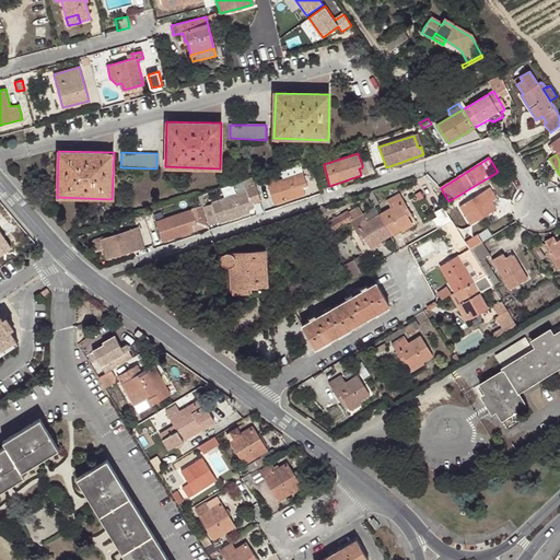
[(359,168),(361,175),(364,174),(365,178),(376,175),(371,161),(362,164),(362,167),(359,168)]
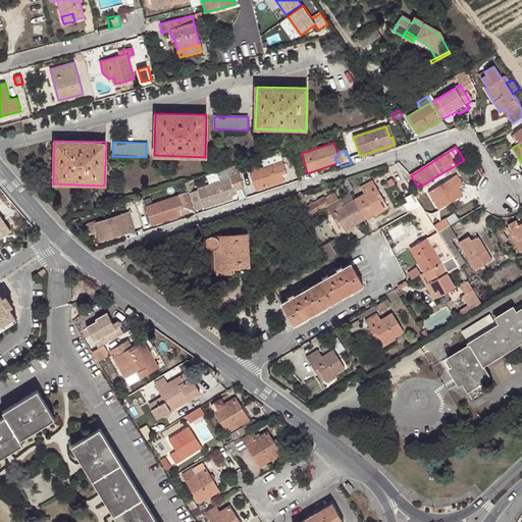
[(282,175),(286,173),(282,161),(259,169),(250,171),(256,191),(283,181),(282,175)]
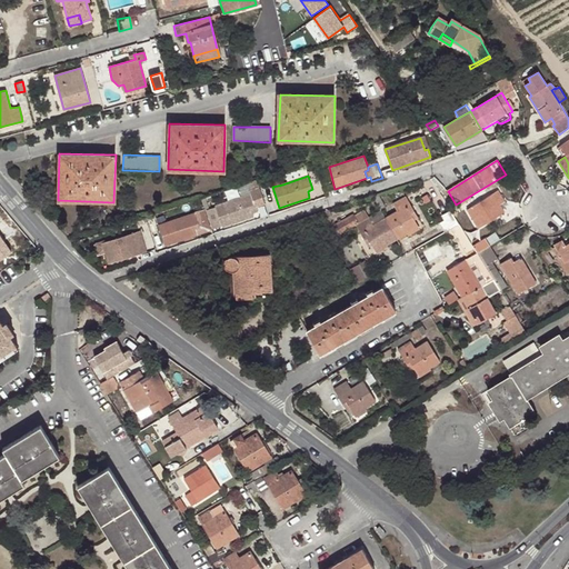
[(272,187),(282,185),(281,178),(270,181),(272,187)]
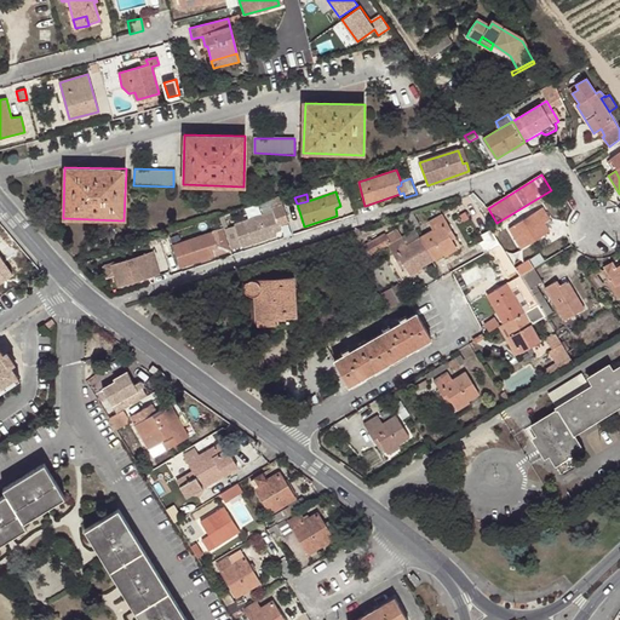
[(551,220),(543,208),(509,229),(521,248),(550,231),(546,224),(551,220)]
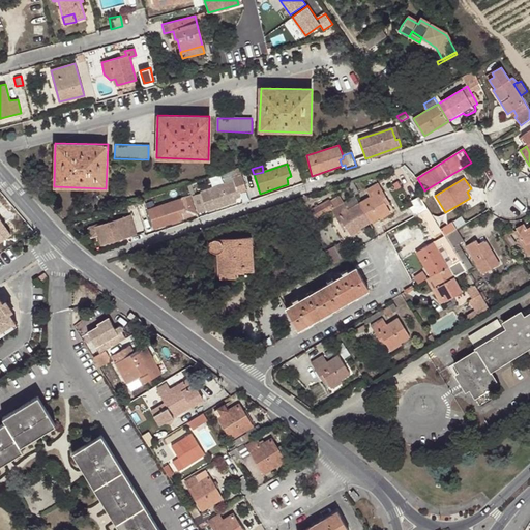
[(237,194),(236,190),(233,179),(200,190),(200,193),(205,210),(206,211),(236,201),(233,195),(237,194)]
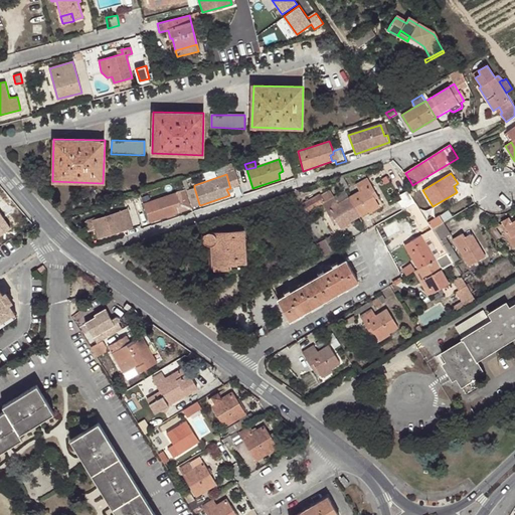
[(338,178),(344,190),(349,187),(343,176),(338,178)]
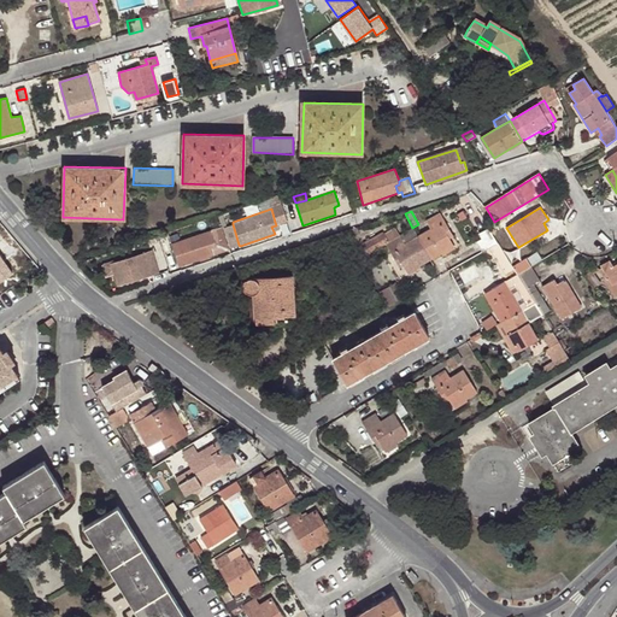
[(341,212),(335,215),(303,225),(304,229),(342,217),(341,212)]
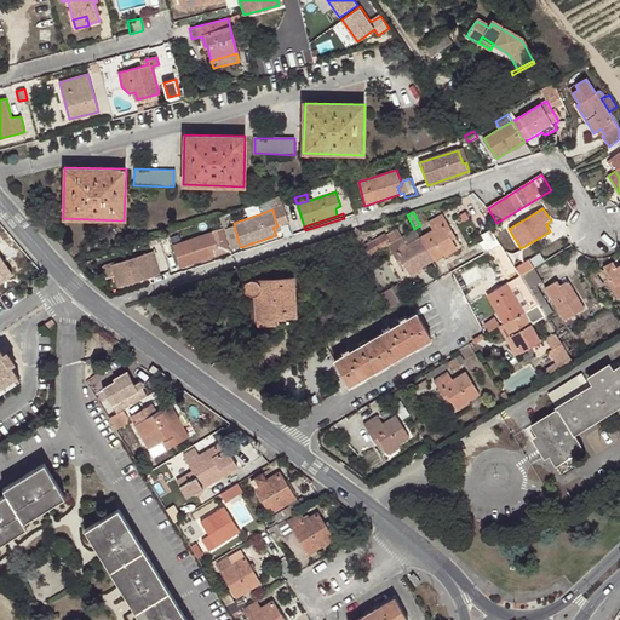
[(452,241),(455,239),(443,214),(428,223),(432,230),(420,237),(432,262),(443,257),(445,258),(458,251),(454,245),(452,241)]
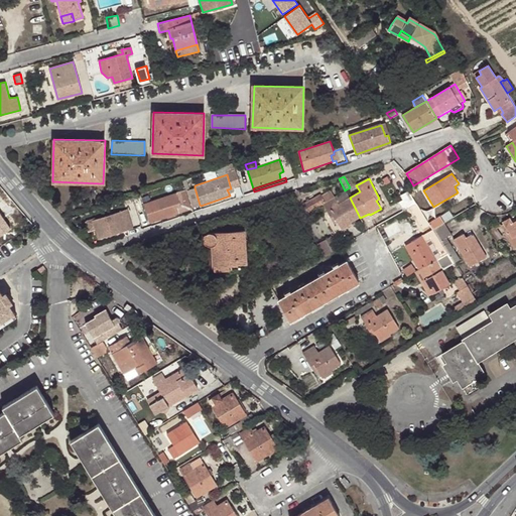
[(234,185),(230,185),(231,188),(227,189),(230,196),(236,194),(234,185)]
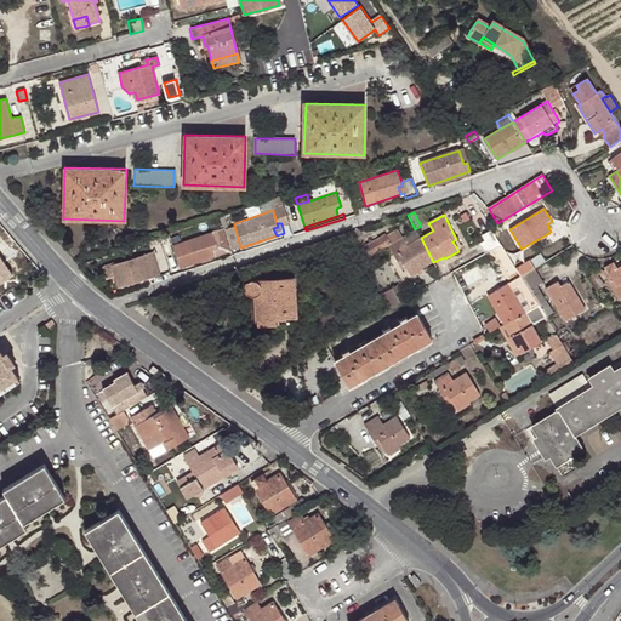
[(240,246),(234,226),(224,229),(231,249),(240,246)]
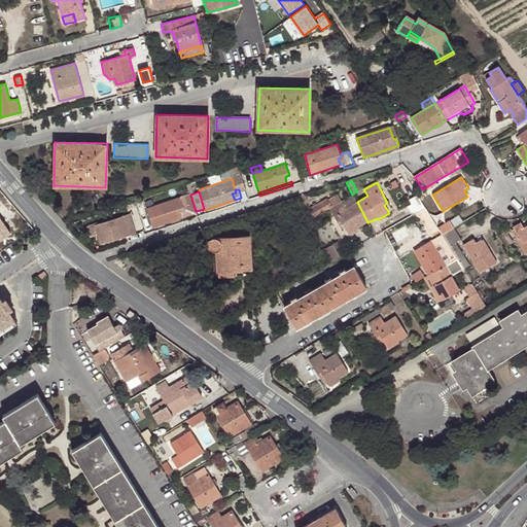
[(413,215),(425,208),(417,195),(410,199),(413,204),(408,207),(413,215)]
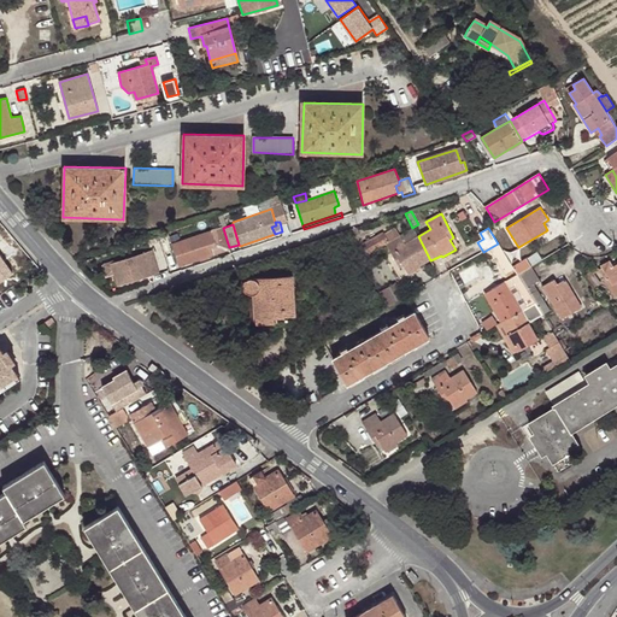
[(215,246),(210,229),(181,239),(180,235),(171,238),(172,241),(171,242),(178,265),(212,254),(211,247),(215,246)]
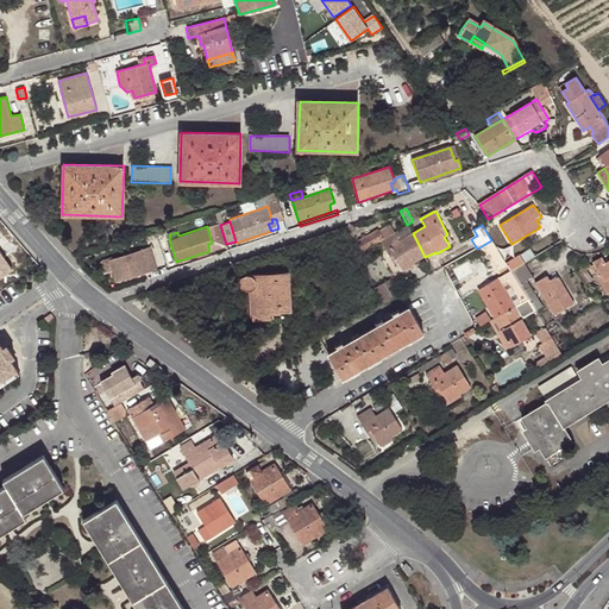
[(425,257),(413,233),(400,240),(396,232),(380,240),(394,265),(397,263),(400,267),(402,272),(416,264),(415,262),(425,257)]
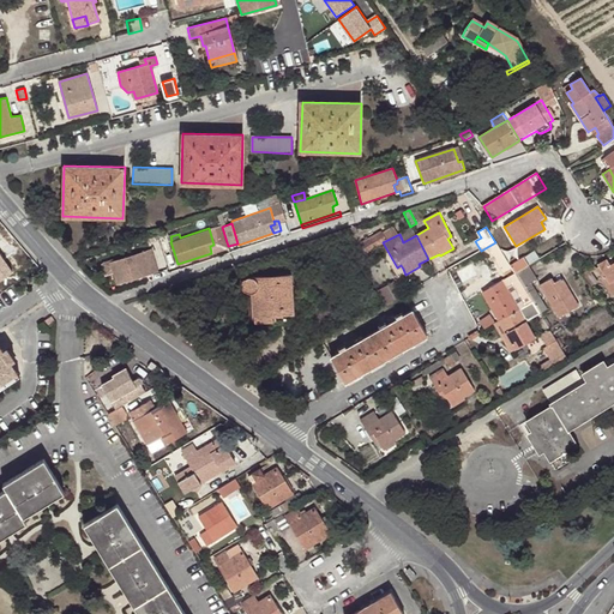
[(157,270),(150,248),(109,262),(115,283),(157,270)]
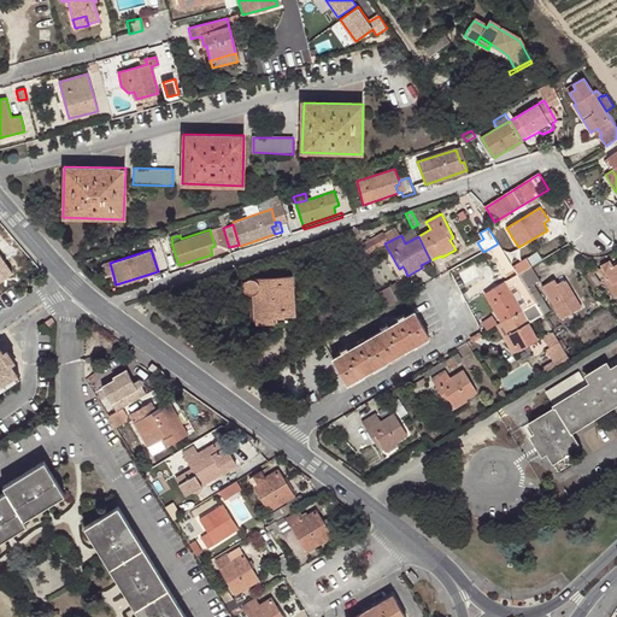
[(13,272),(0,253),(0,280),(1,282),(13,272)]
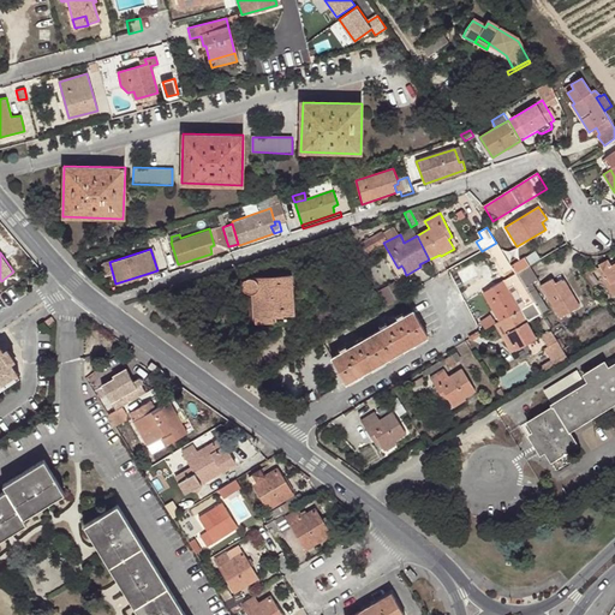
[(517,272),(530,266),(526,256),(513,262),(517,272)]
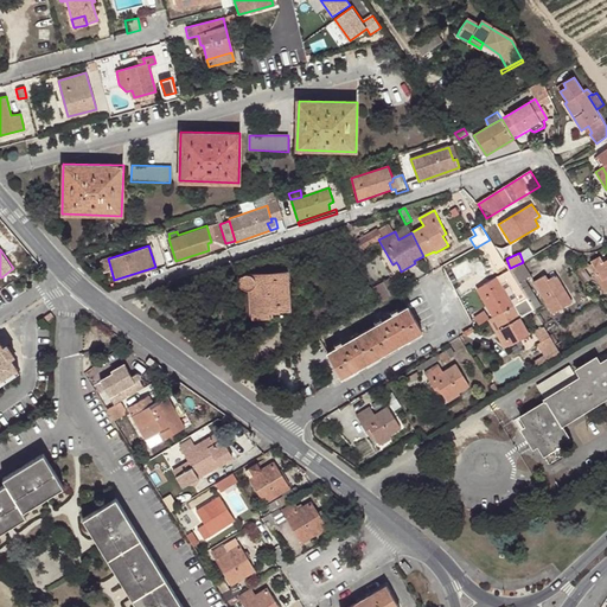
[(606,279),(606,260),(604,262),(601,256),(592,262),(593,264),(590,266),(601,282),(606,279)]
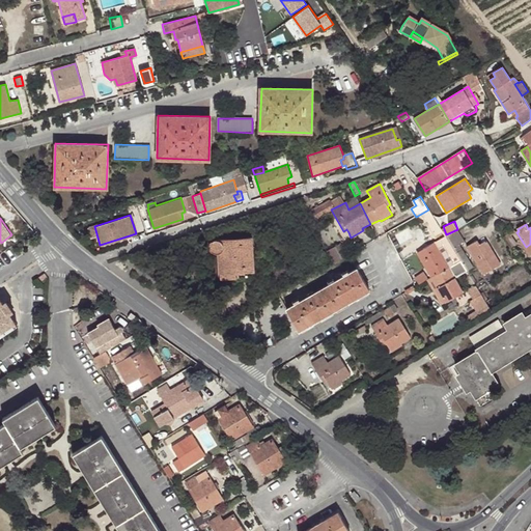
[(518,245),(510,232),(505,236),(512,248),(518,245)]
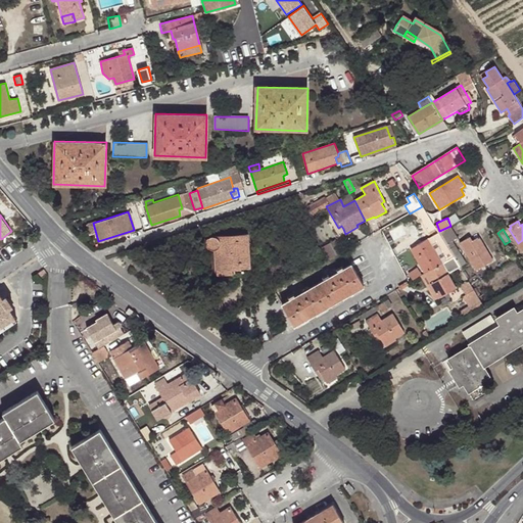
[(215,249),(216,274),(233,274),(233,269),(249,268),(247,233),(210,235),(208,236),(205,239),(205,243),(207,246),(210,248),(215,249)]
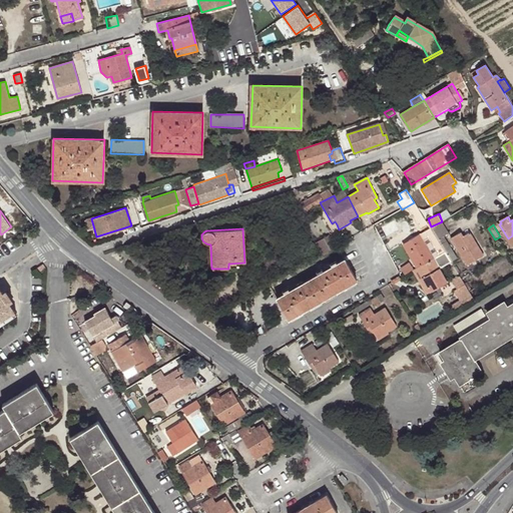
[(417,269),(445,251),(441,244),(430,228),(410,240),(406,233),(399,237),(417,269)]
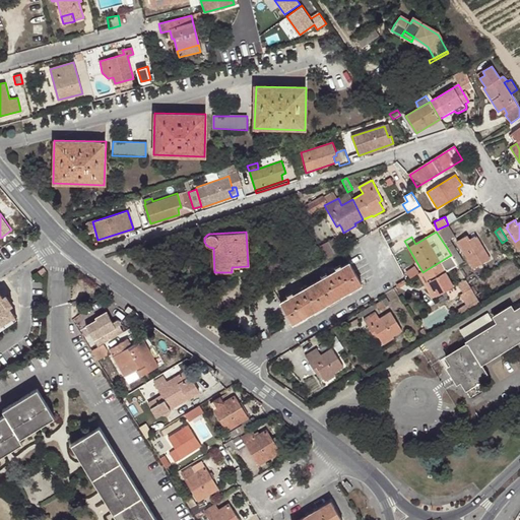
[(491,259),(476,236),(470,239),(468,236),(458,242),(474,268),(491,259)]
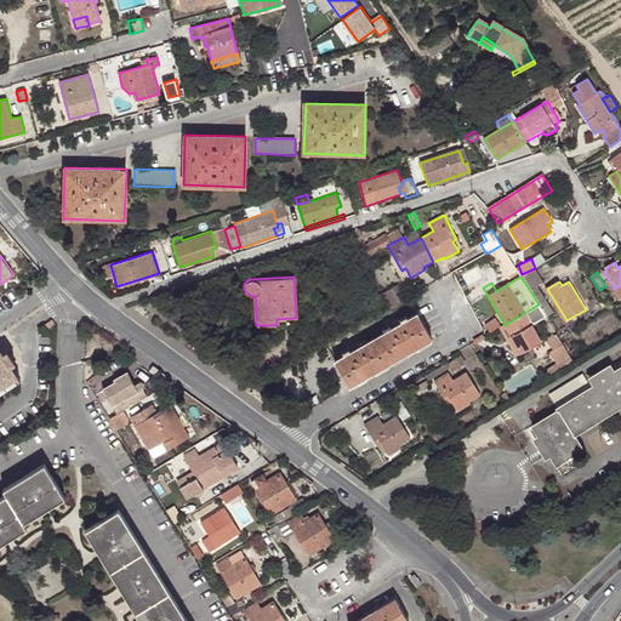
[(399,285),(381,295),(389,308),(406,300),(399,285)]
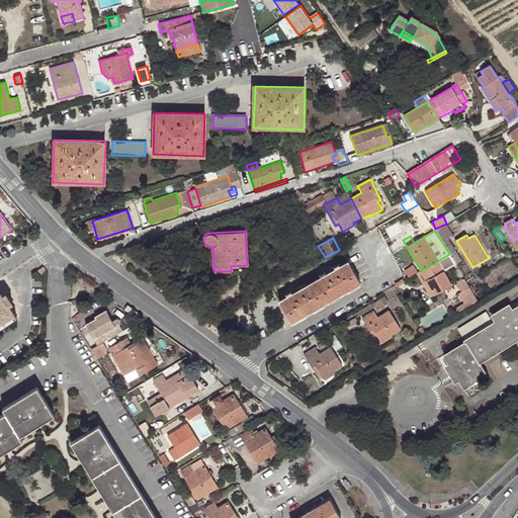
[(451,244),(445,247),(449,254),(455,264),(461,261),(451,244)]
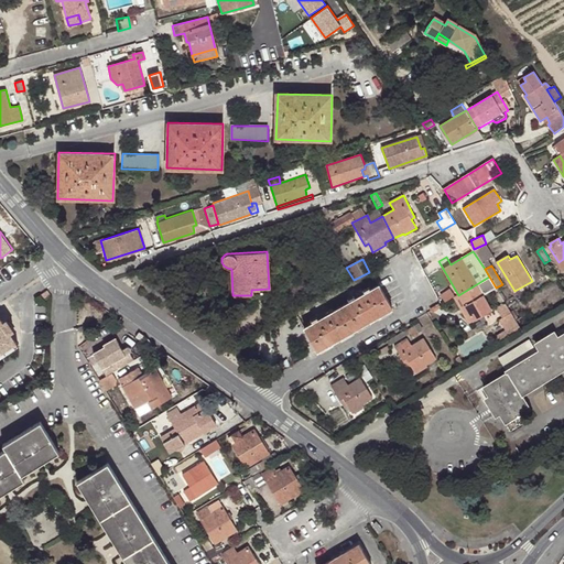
[(489,277),(458,295),(473,322),(492,311),(484,295),(496,288),(489,277)]
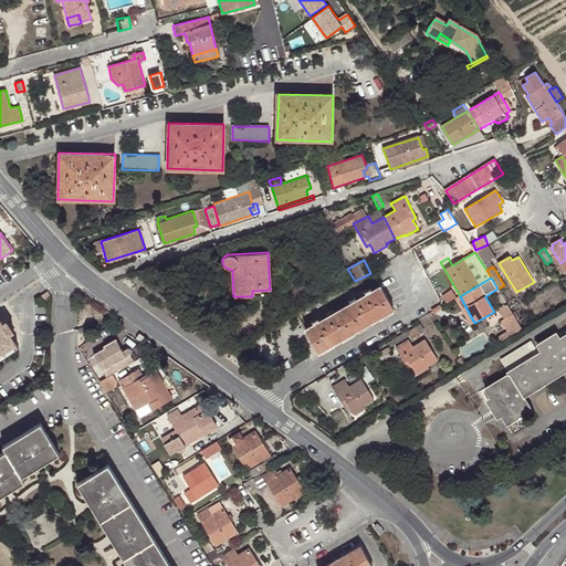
[(305,328),(313,343),(318,352),(363,327),(394,310),(379,286),(305,328)]
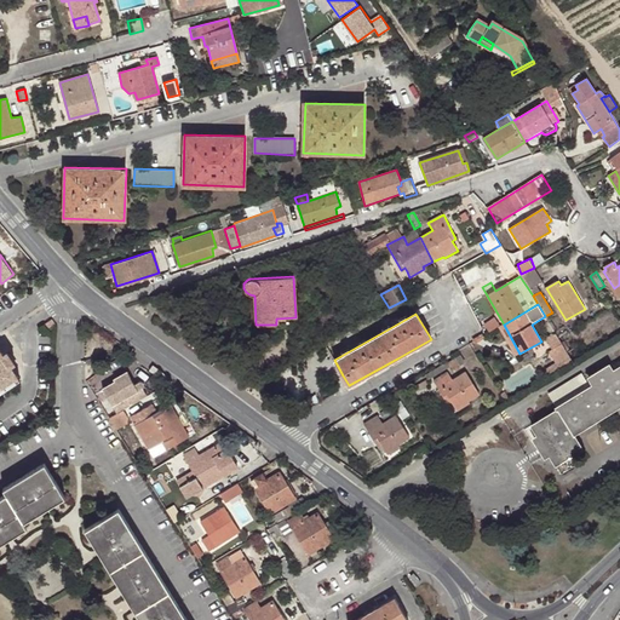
[(520,354),(504,325),(499,327),(515,356),(520,354)]
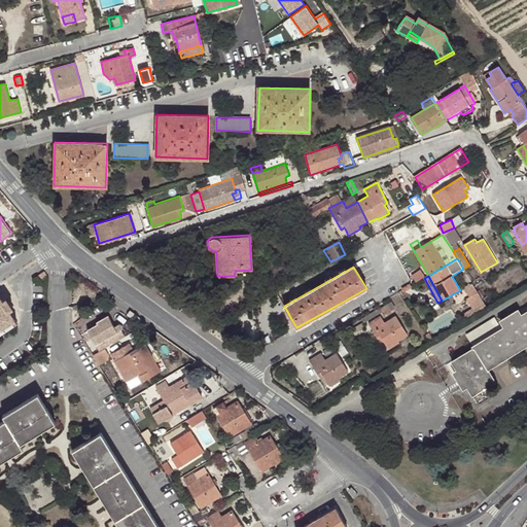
[(470,307),(483,300),(475,287),(467,291),(471,300),(466,302),(470,307)]
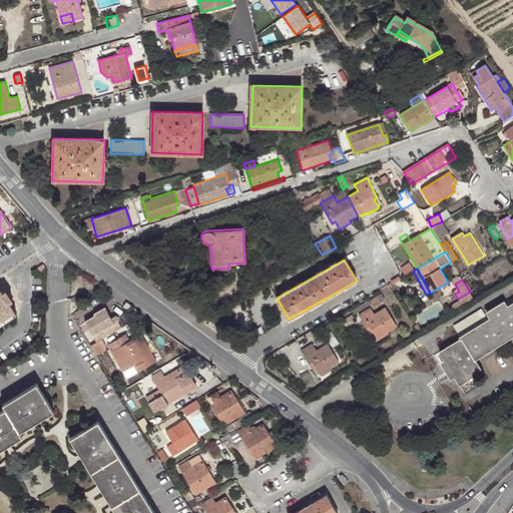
[(0,295),(14,315),(17,314),(0,289),(0,295)]
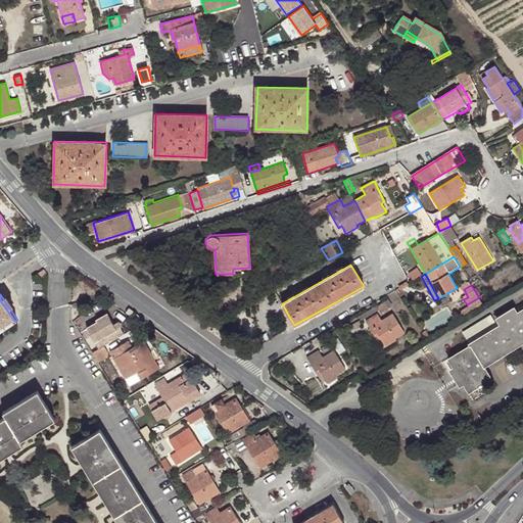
[(464,318),(483,305),(479,297),(467,304),(459,311),(464,318)]
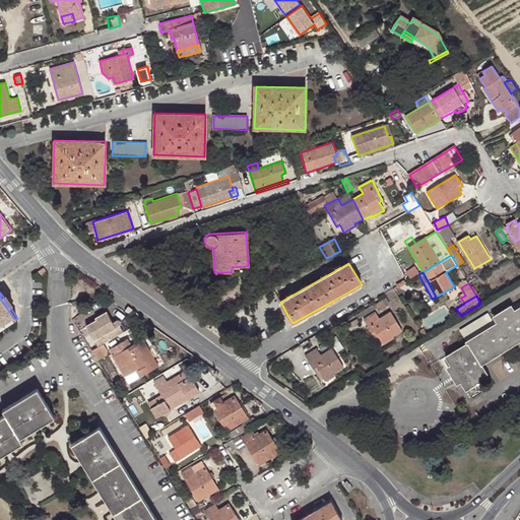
[(0,329),(14,319),(0,299),(0,329)]
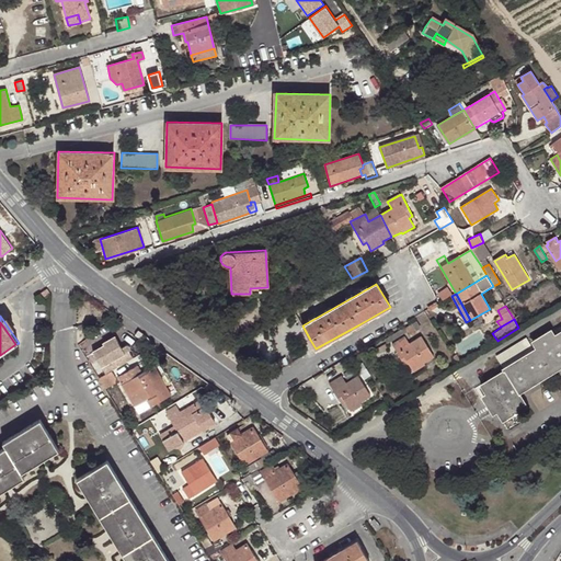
[(560,335),(556,340),(550,331),(533,343),(538,352),(482,387),(488,396),(490,395),(500,409),(497,411),(508,430),(523,421),(518,414),(527,408),(519,396),(552,374),(560,387),(560,335)]
